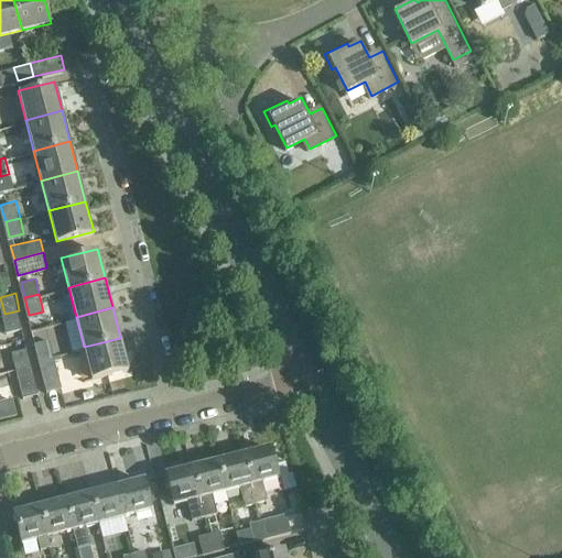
[(19,310),(4,314),(8,330),(23,326),(19,310)]
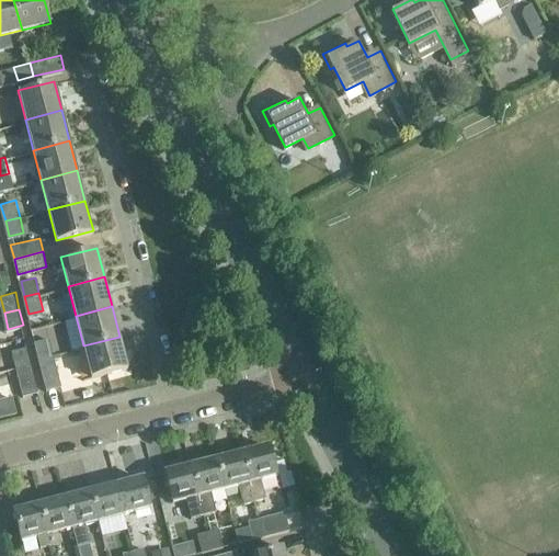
[(35,340),(40,358),(54,353),(49,337),(35,340)]
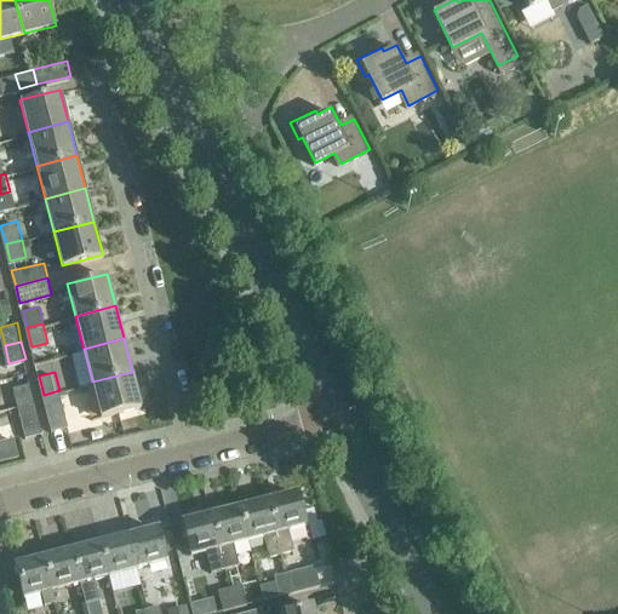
[(132,372),(92,382),(101,415),(141,405),(132,372)]
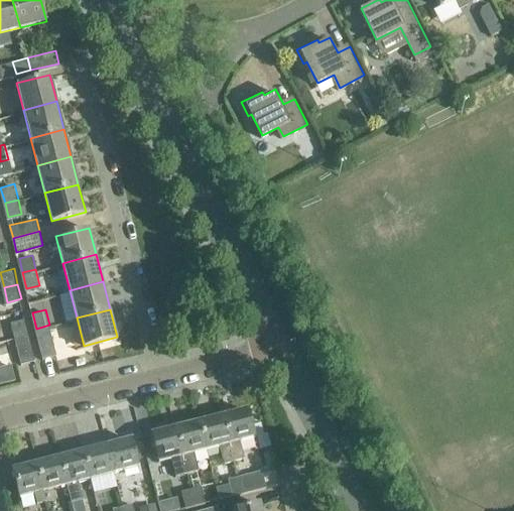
[(11,322),(14,335),(27,331),(24,317),(11,322)]
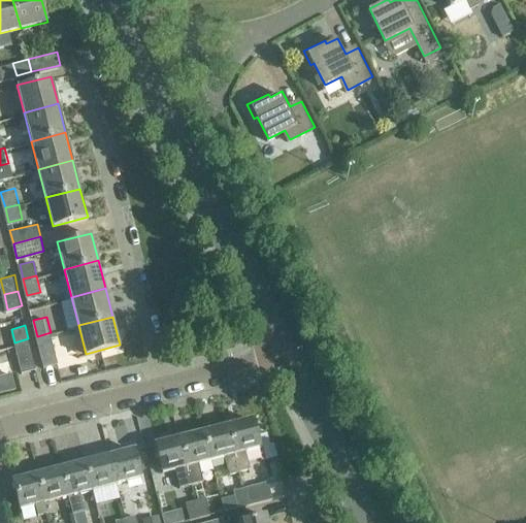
[(51,332),(37,336),(43,365),(58,361),(51,332)]
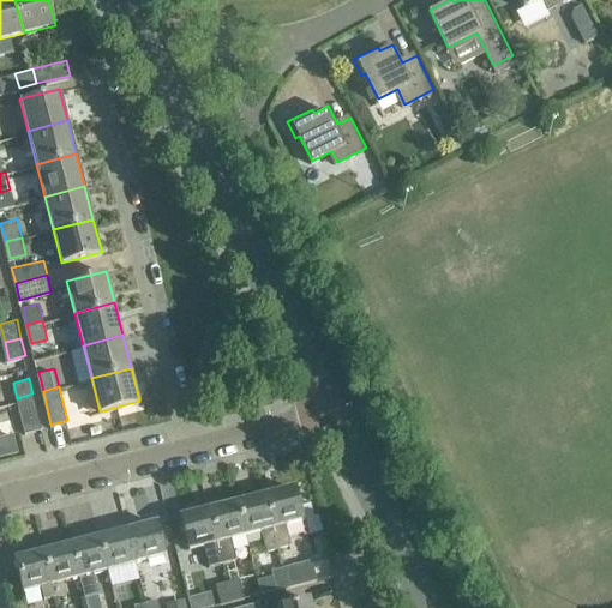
[(33,393),(17,398),(25,431),(41,427),(33,393)]
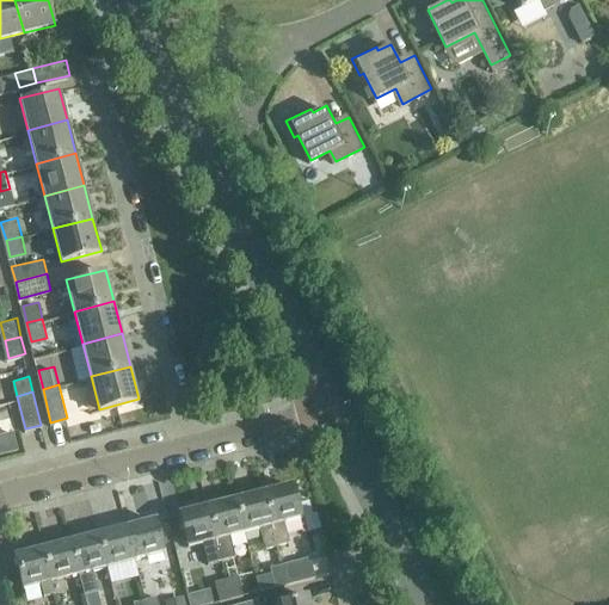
[(293,481),(265,488),(278,541),(289,537),(284,518),(312,511),(308,497),(296,500),(293,481)]
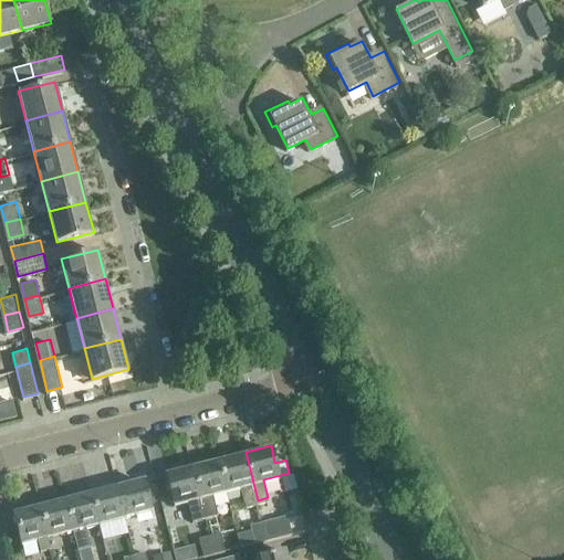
[(246,452),(219,458),(226,488),(241,484),(246,503),(258,500),(246,452)]
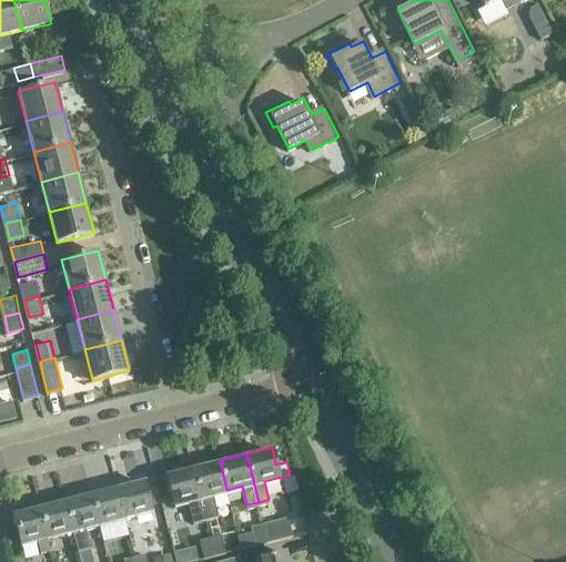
[(220,460),(194,467),(206,517),(220,513),(215,493),(226,490),(220,460)]
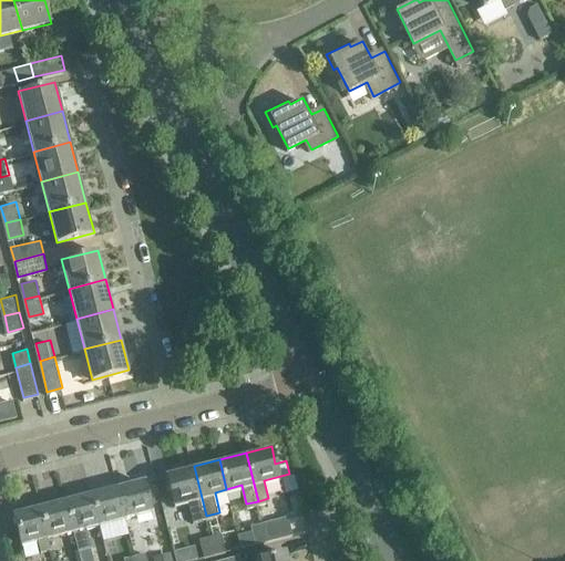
[(206,516),(194,466),(166,474),(174,502),(188,498),(193,519),(206,516)]
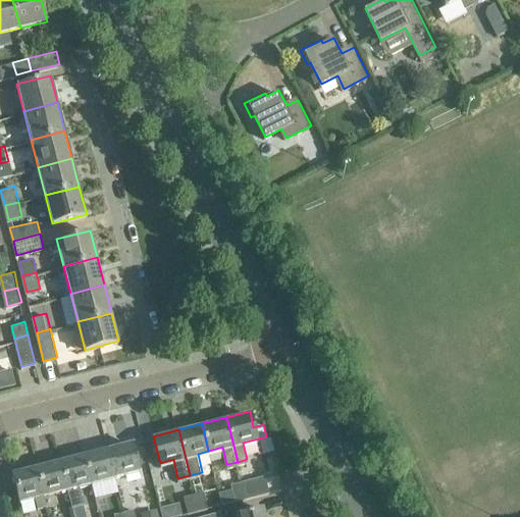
[(133,442),(108,448),(114,475),(140,469),(133,442)]
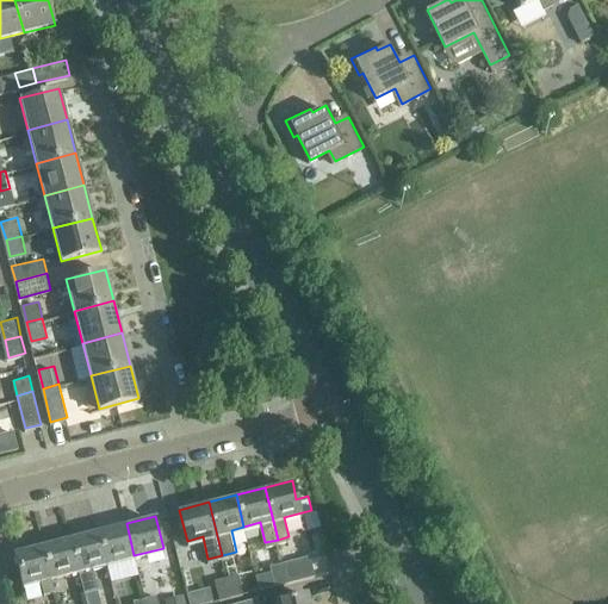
[(126,523),(99,530),(107,561),(134,555),(126,523)]
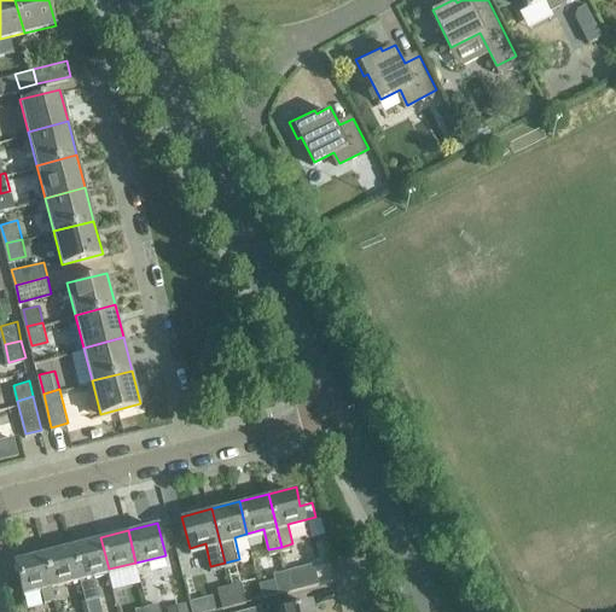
[(100,537),(71,545),(80,577),(81,577),(87,599),(100,595),(94,572),(109,569),(100,537)]
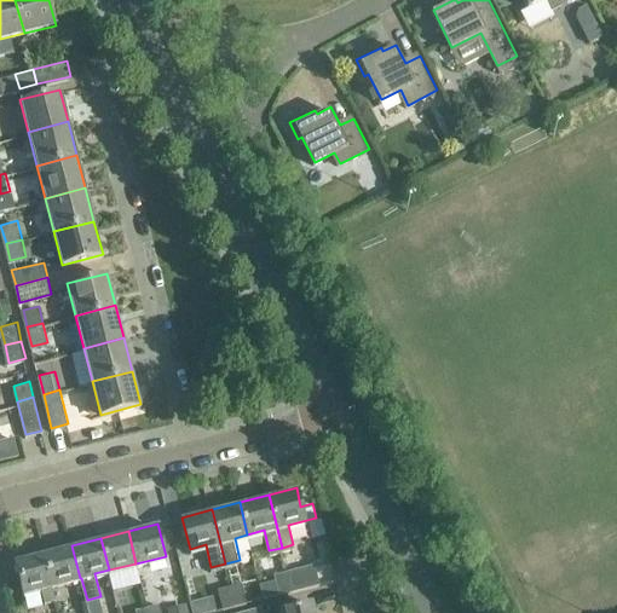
[(71,545),(44,551),(52,584),(80,578),(71,545)]
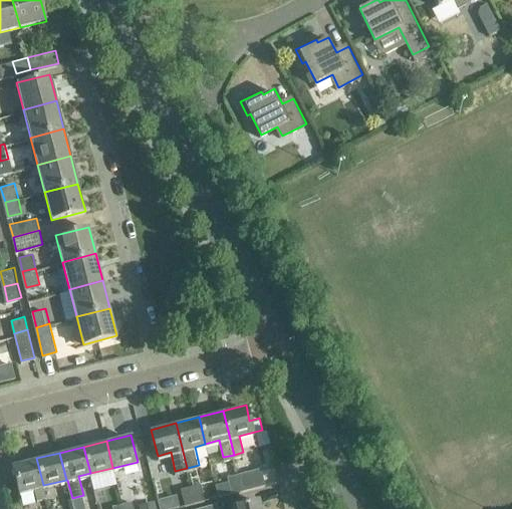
[(43,485),(36,458),(12,464),(19,491),(34,488),(37,498),(46,496),(43,485)]
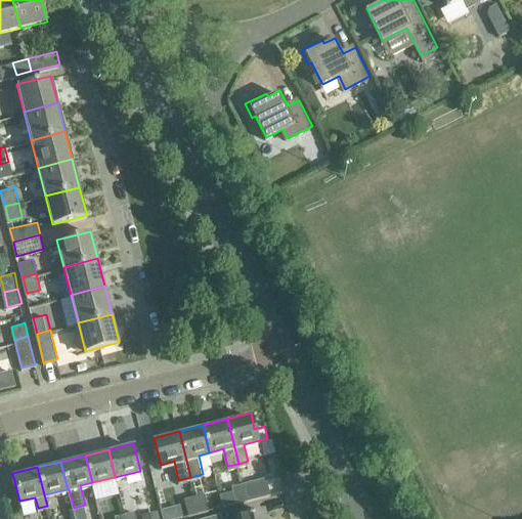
[(267,475),(243,481),(247,499),(271,492),(267,475)]
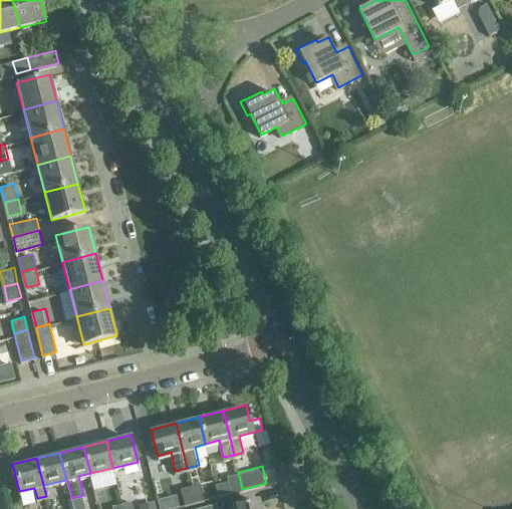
[(242,489),(238,472),(229,475),(233,491),(242,489)]
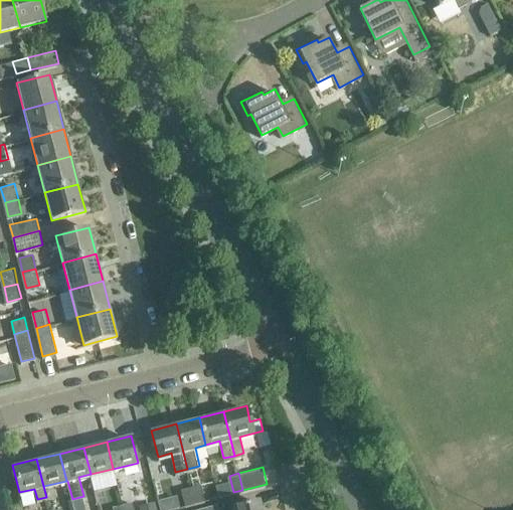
[(202,483),(192,485),(196,502),(206,500),(202,483)]
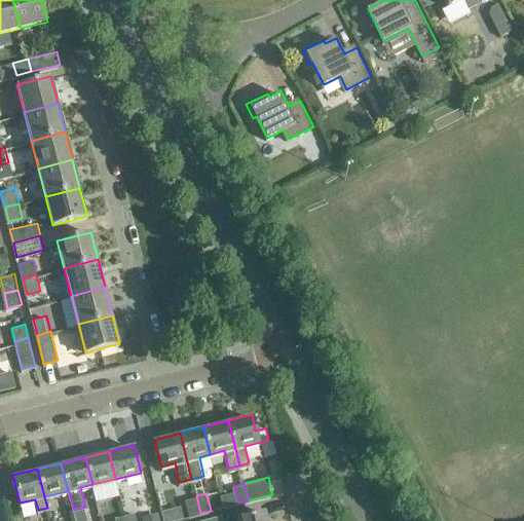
[(200,513),(196,495),(186,498),(191,516),(200,513)]
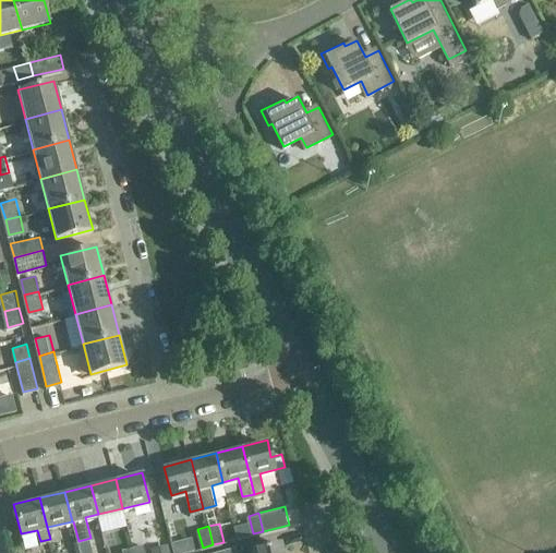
[(147,552),(145,542),(132,545),(134,552),(147,552)]
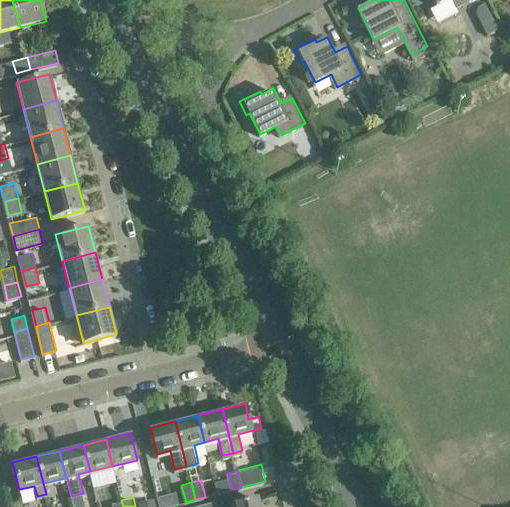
[(259,506),(257,497),(230,503),(231,506),(259,506)]
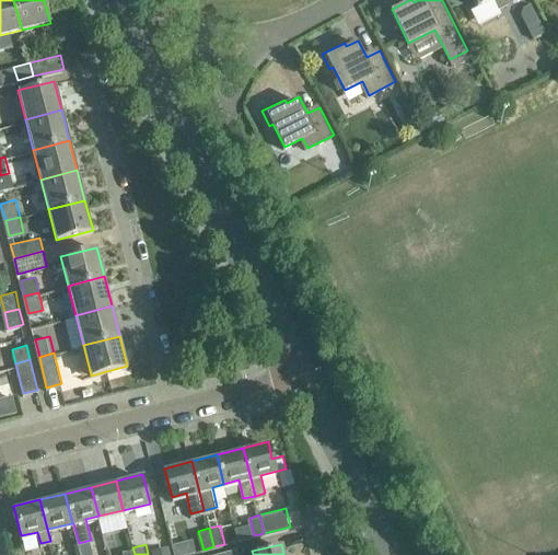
[(172,554),(171,545),(153,548),(153,554),(172,554)]
